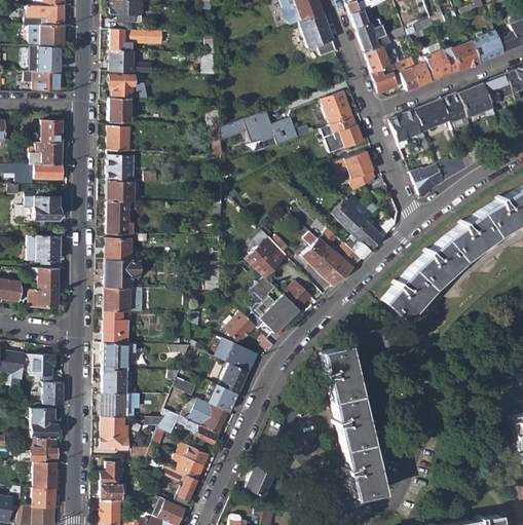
[(119,21),(142,22),(142,0),(111,0),(111,13),(119,14),(119,21)]
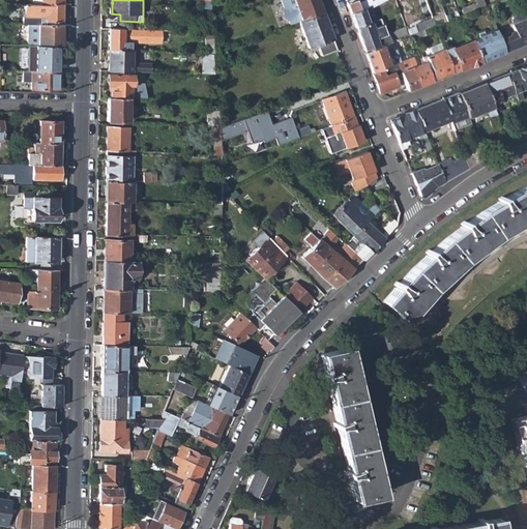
[(203,9),(213,9),(213,2),(213,0),(203,0),(203,9)]
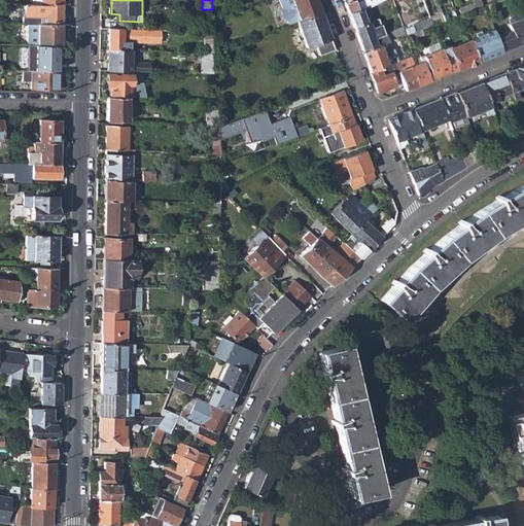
[(324,12),(319,0),(282,0),(286,9),(284,16),(290,21),(291,25),(300,22),(303,21),(324,12)]
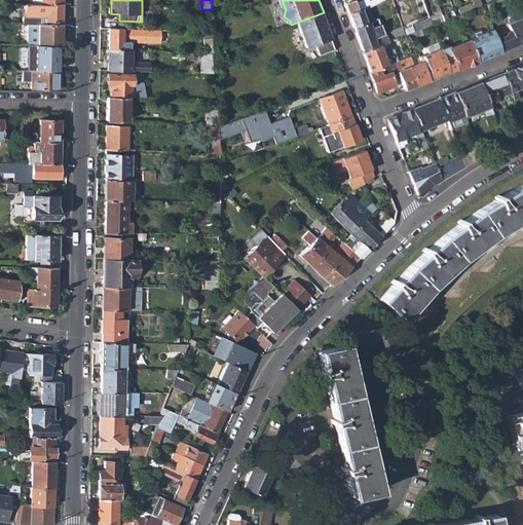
[(376,20),(371,6),(359,10),(357,5),(356,1),(355,2),(352,0),(345,0),(356,28),(376,20)]
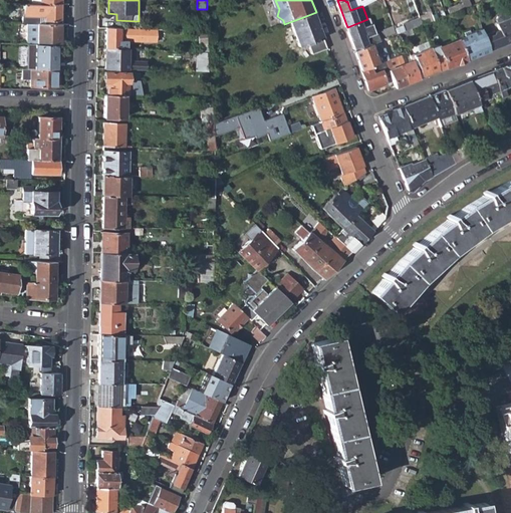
[(359,0),(348,5),(350,10),(362,6),(361,4),(363,3),(363,5),(374,0),(359,0)]
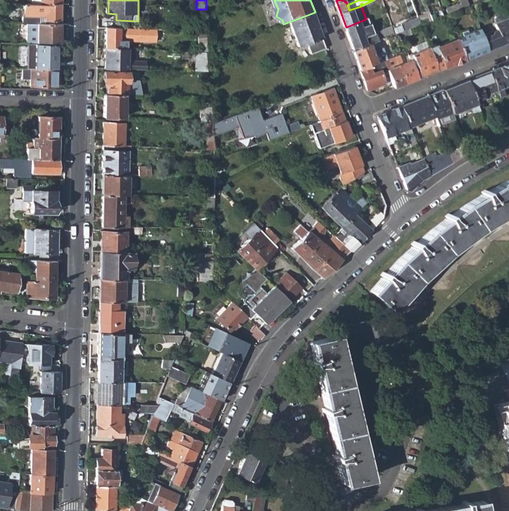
[(42,4),(24,4),(22,23),(30,23),(45,24),(45,21),(62,22),(63,5),(42,4)]
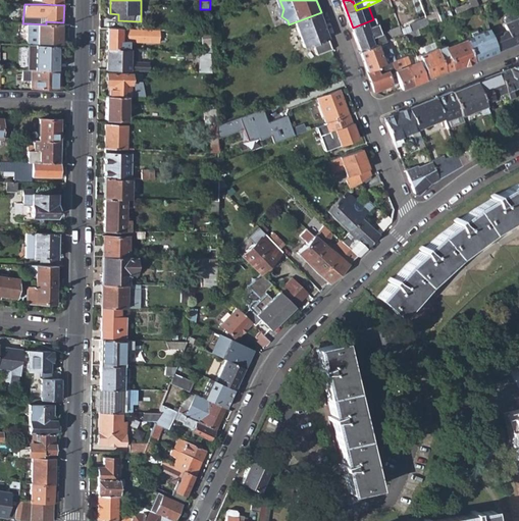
[(428,16),(431,24),(455,15),(452,7),(444,10),(445,11),(440,13),(438,10),(427,14),(428,16)]
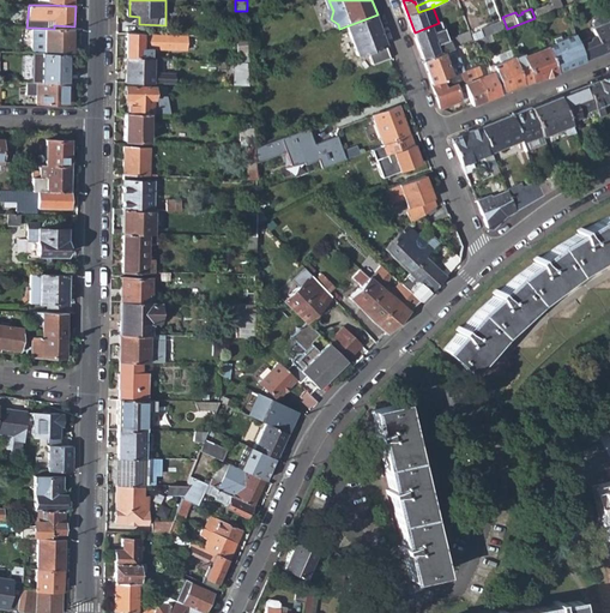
[(609,13),(598,19),(595,23),(596,28),(609,20),(609,13)]
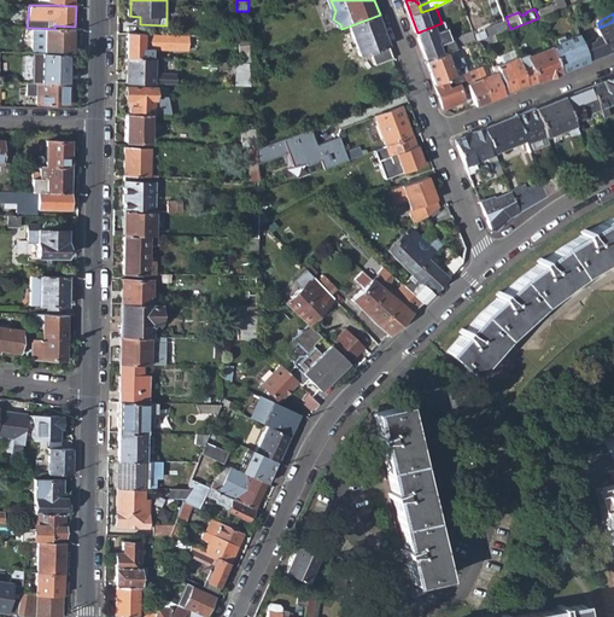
[(397,59),(392,46),(380,15),(355,24),(351,25),(363,57),(374,53),(379,67),(397,59)]
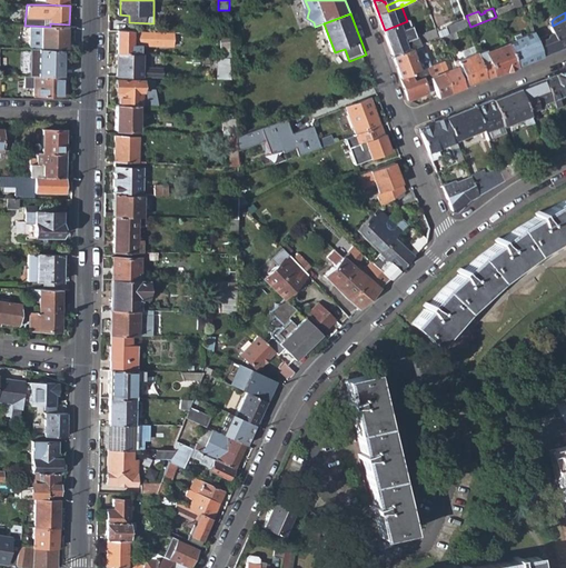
[(447,26),(450,33),(459,30),(470,27),(467,18),(447,26)]
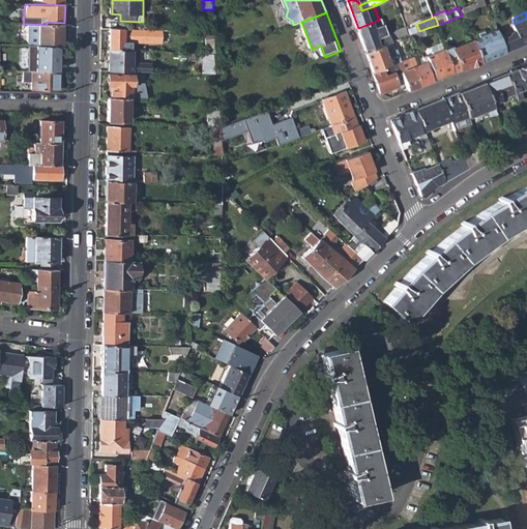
[(506,52),(526,43),(526,18),(515,24),(514,24),(516,30),(500,37),(506,52)]
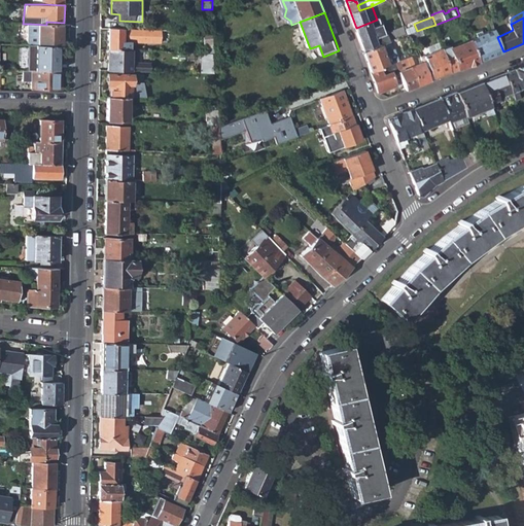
[(379,19),(377,20),(356,28),(364,50),(382,44),(391,41),(388,32),(386,28),(383,29),(379,19)]
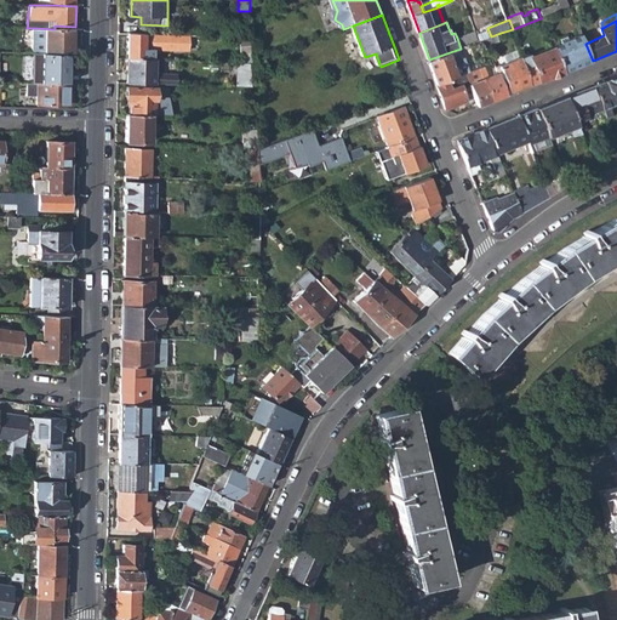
[(55,29),(36,28),(35,53),(75,55),(75,29),(55,29)]
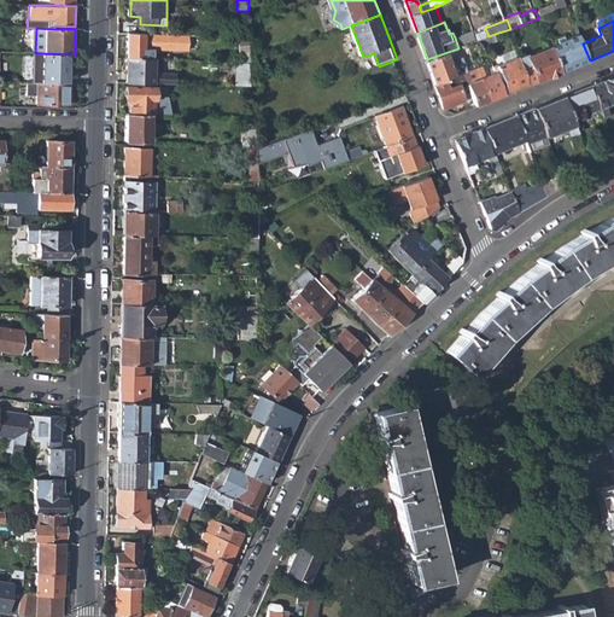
[(475,30),(455,38),(458,48),(480,40),(475,30)]
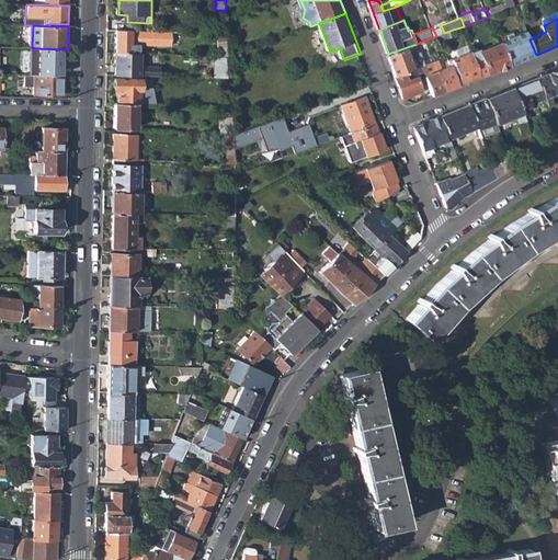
[(440,34),(443,41),(455,35),(453,30),(444,33),(440,34)]
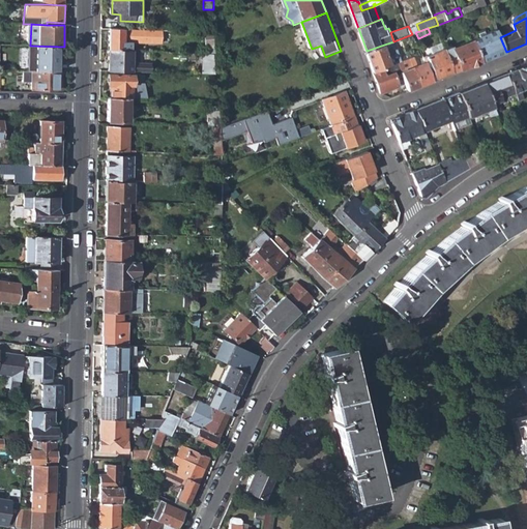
[(164,30),(112,29),(111,50),(133,51),(133,43),(163,43),(164,30)]
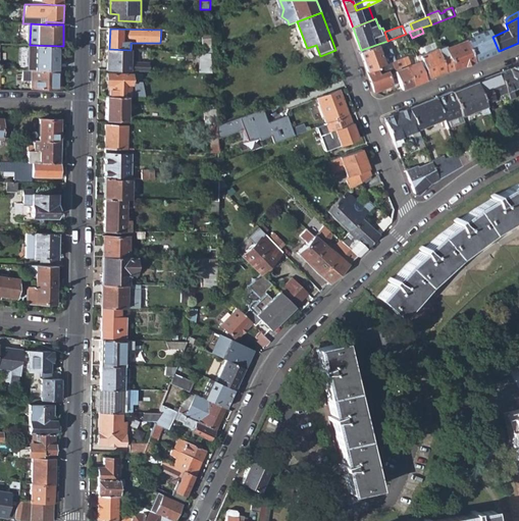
[(467,41),(475,61),(499,51),(492,37),(489,30),(473,36),(474,38),(467,41)]
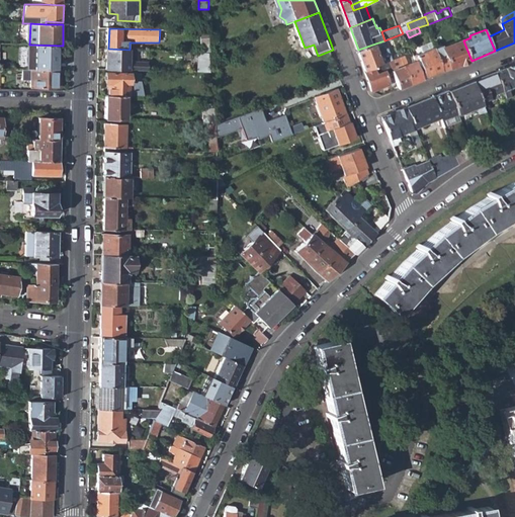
[(211,45),(210,31),(202,32),(203,45),(211,45)]
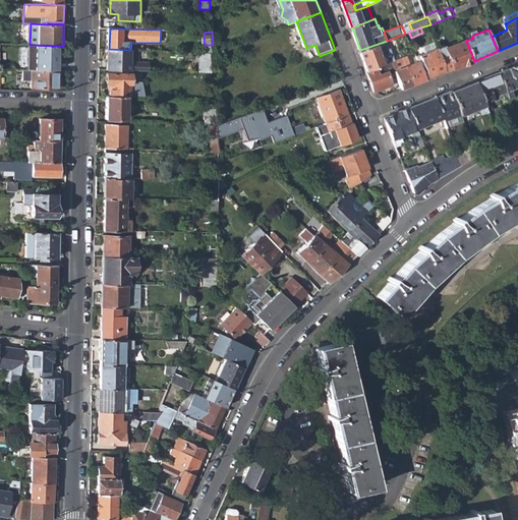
[(466,41),(447,48),(446,45),(439,48),(443,58),(448,71),(474,61),(466,41)]
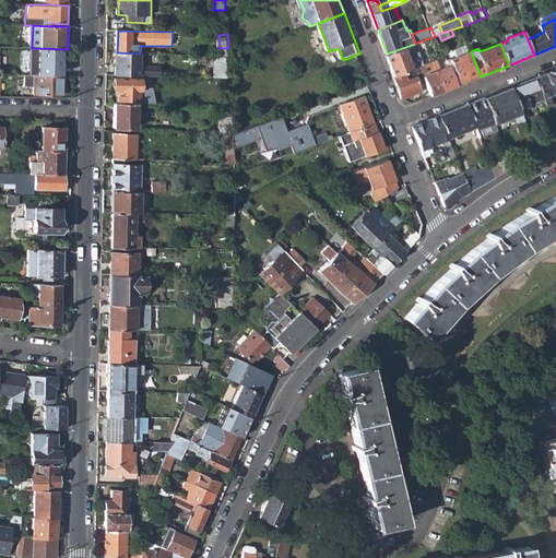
[(451,66),(459,85),(481,76),(475,62),(471,51),(469,45),(463,46),(464,48),(457,50),(459,56),(449,60),(451,66)]
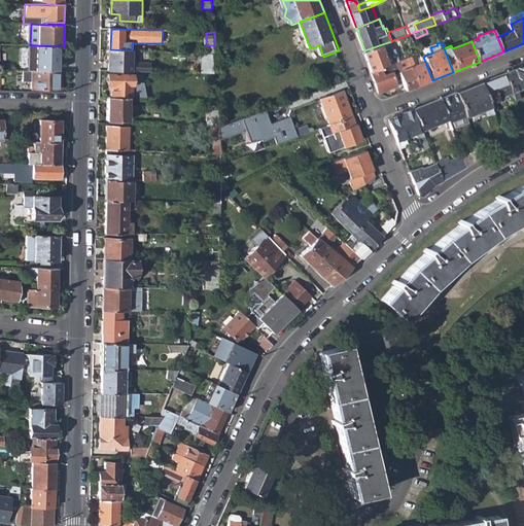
[(385,49),(382,44),(364,50),(373,72),(390,65),(385,49)]
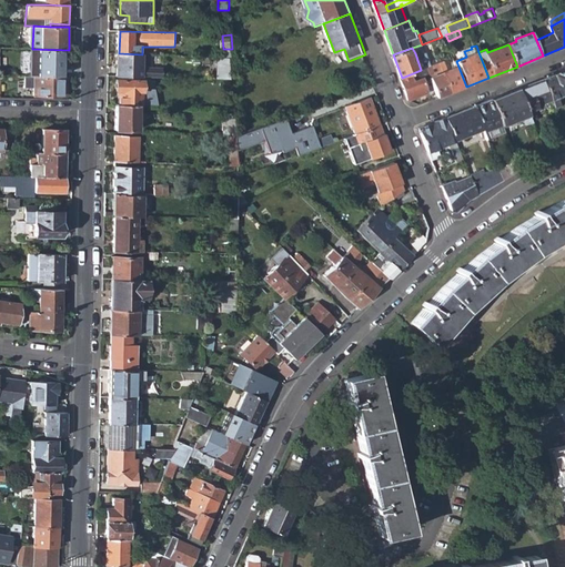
[(32,78),(63,78),(63,66),(68,66),(69,50),(32,49),(32,78)]
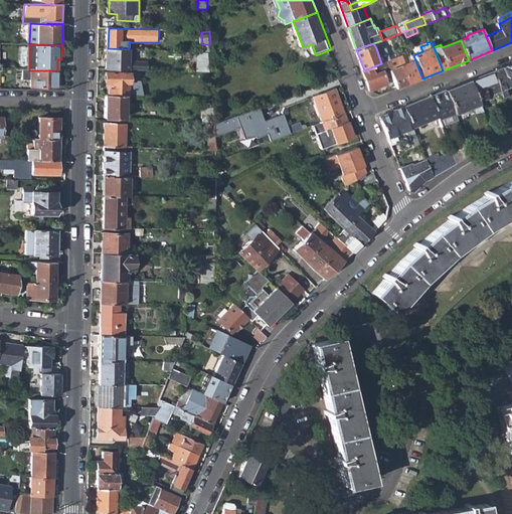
[(384,45),(376,48),(381,63),(388,61),(392,59),(387,47),(385,47),(384,45)]
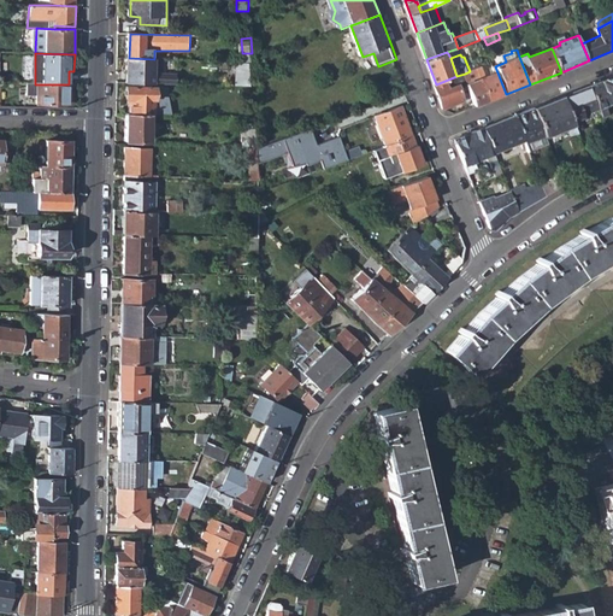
[(157,72),(157,59),(154,59),(129,58),(129,82),(178,83),(178,74),(157,72)]
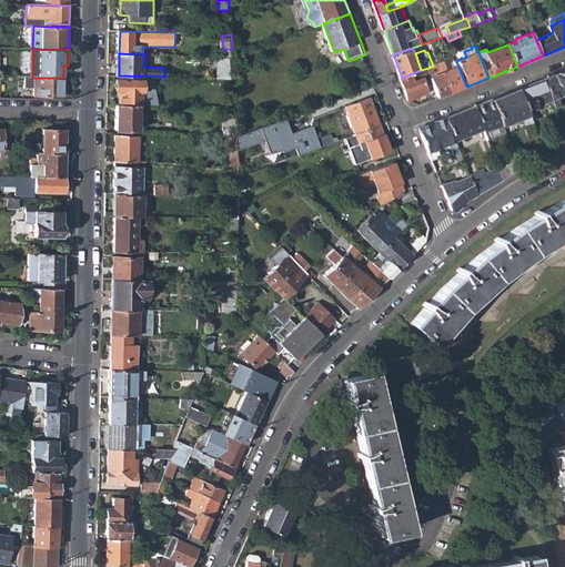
[(445,72),(453,91),(466,87),(458,67),(450,70),(446,63),(443,64),(445,72)]
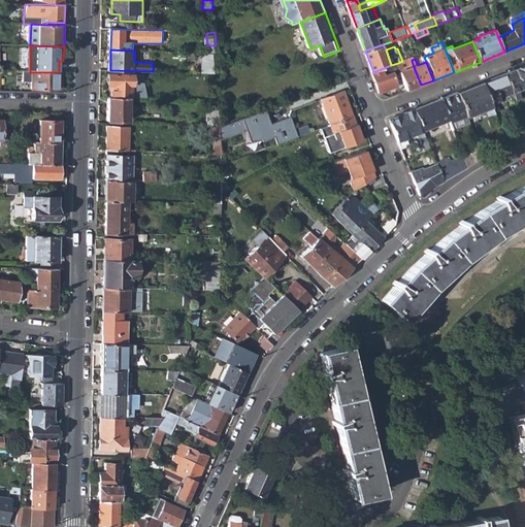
[(373,72),(381,93),(399,86),(395,74),(402,71),(400,68),(398,63),(391,65),(373,72)]
